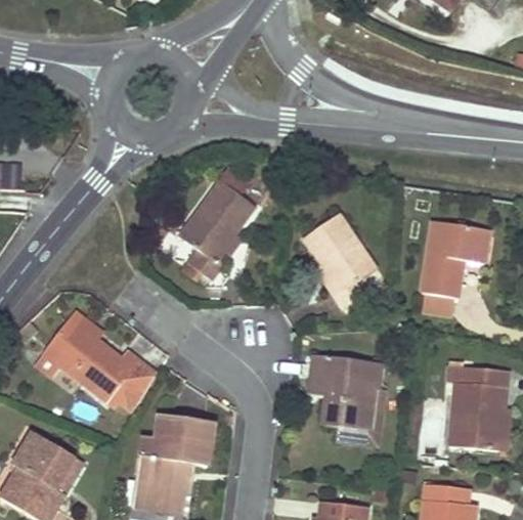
[(434,0),(448,10),(454,0),(434,0)]
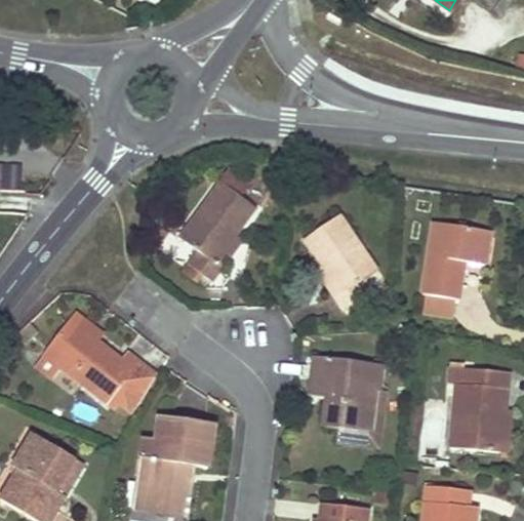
[(177,234),(198,248),(182,270),(198,282),(204,274),(213,280),(224,266),(217,262),(257,206),(256,205),(218,177),(177,234)]
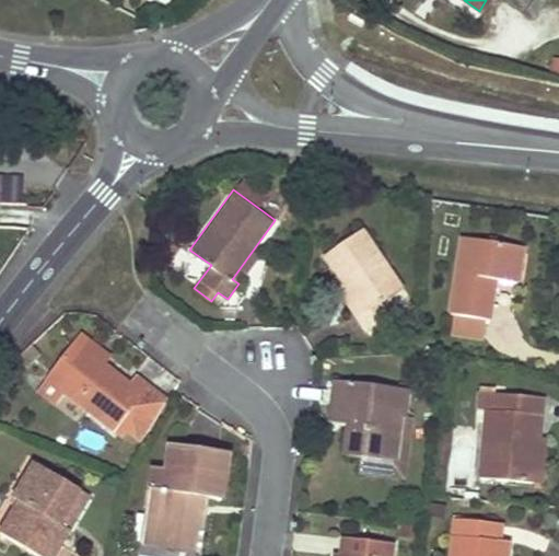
[(382,299),(392,292),(400,287),(362,228),(325,252),(364,311),(358,315),(368,329),(392,314),(382,299)]
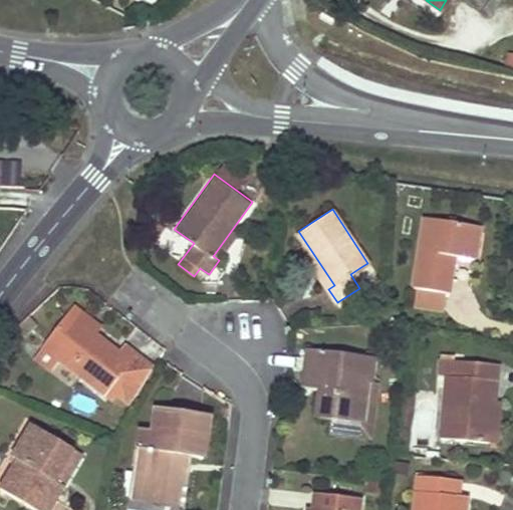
[(418,285),(432,287),(447,290),(450,290),(456,253),(476,256),(481,225),(425,216),(414,284),(418,285)]
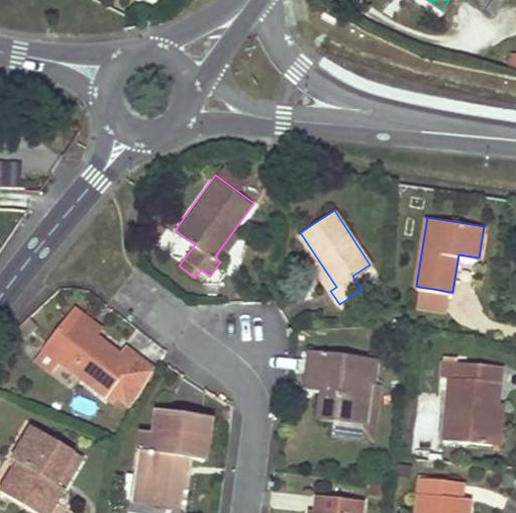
[(434,289),(420,287),(417,304),(446,308),(449,292),(434,289)]
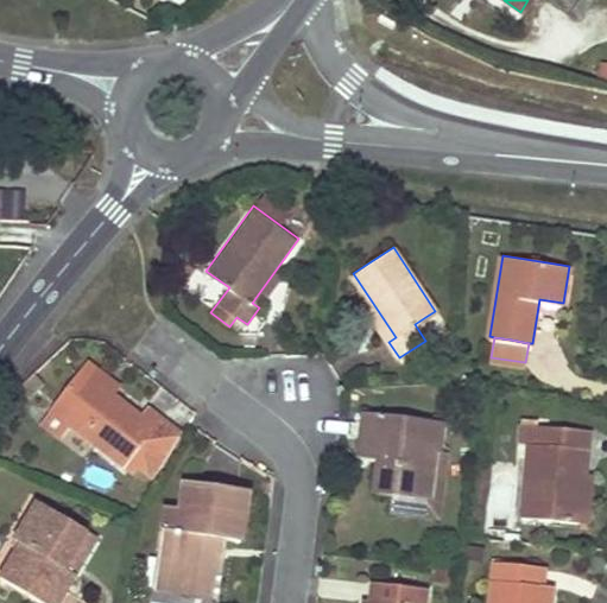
[(120,382),(88,359),(81,368),(113,393),(120,382)]
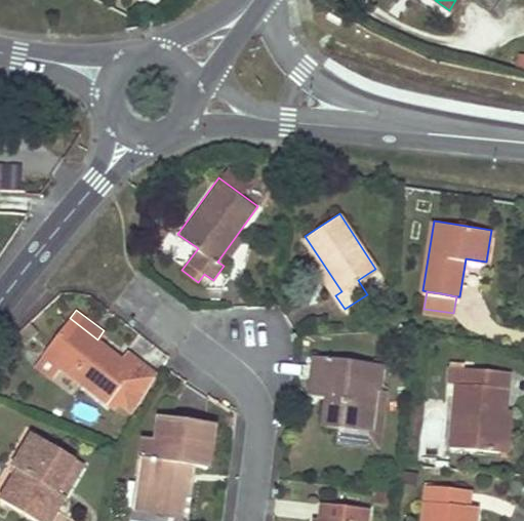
[(145,393),(158,369),(126,347),(120,357),(97,339),(70,318),(45,351),(47,352),(38,364),(54,376),(64,365),(109,399),(119,387),(125,378),(145,393)]
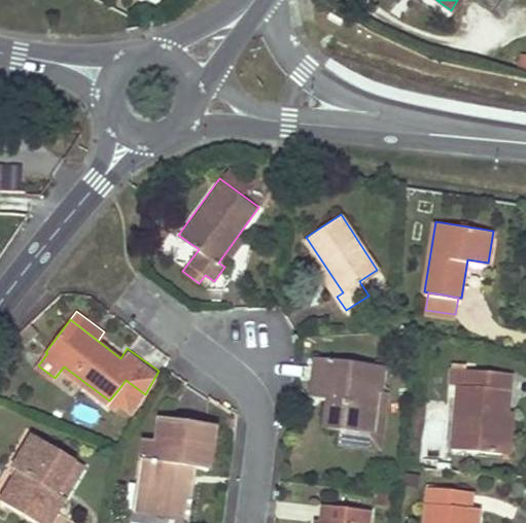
[(329,397),(326,426),(342,427),(361,430),(359,444),(382,446),(385,419),(378,418),(381,391),(384,364),(315,356),(312,384),(331,386),(329,397)]
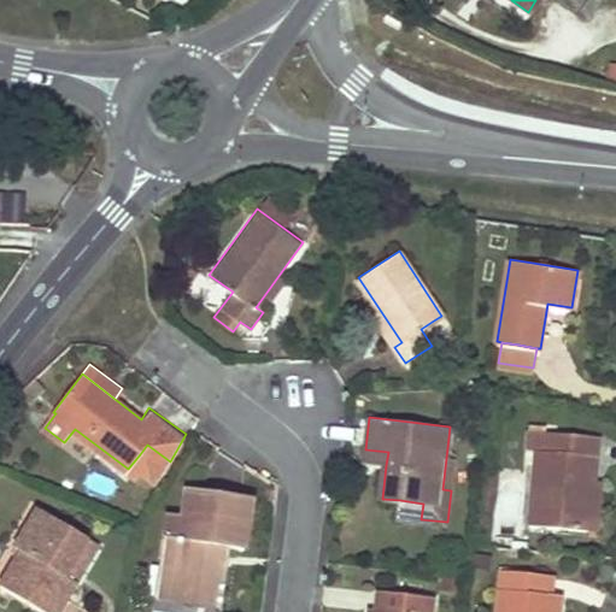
[(544,449),(545,430),(527,429),(526,448),(535,449),(539,449),(544,449)]
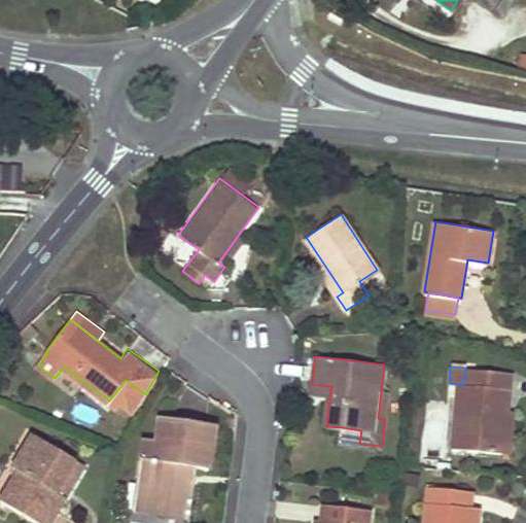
[(464,384),(460,384),(457,384),(452,447),(501,450),(504,411),(509,411),(512,372),(465,368),(464,384)]
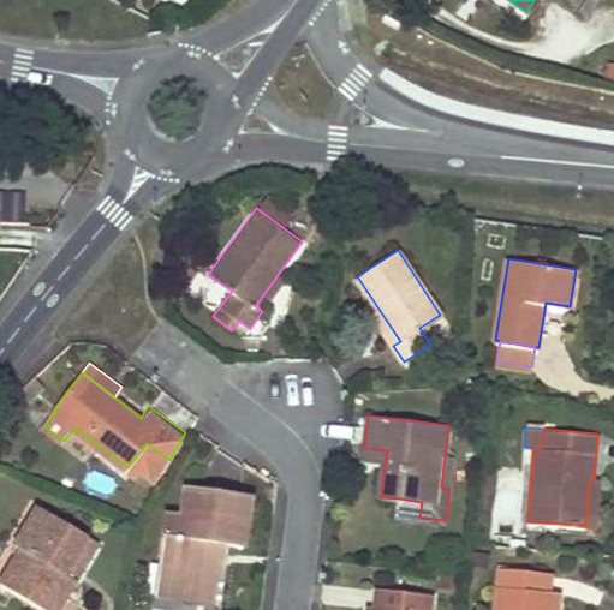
[(164,470),(170,460),(147,443),(139,453),(164,470)]
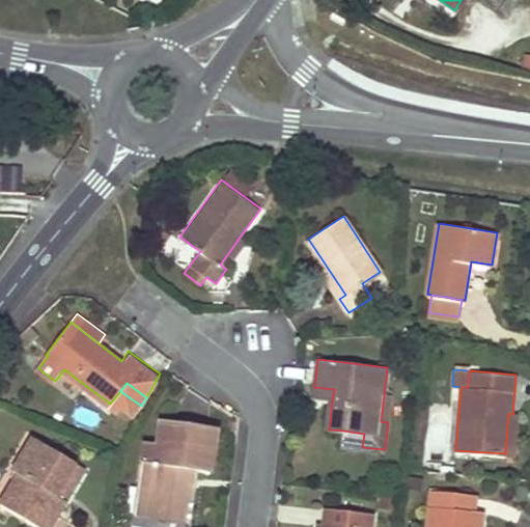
[(332,400),(334,389),(314,387),(312,397),(332,400)]
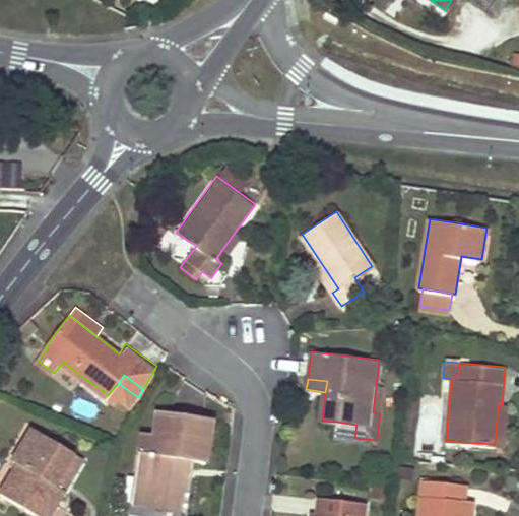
[(373,412),(380,413),(383,387),(376,386),(373,412)]
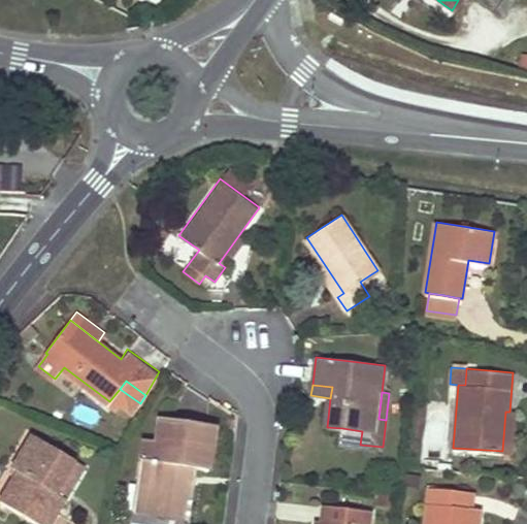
[(505,412),(502,451),(512,452),(515,412),(509,412),(505,412)]
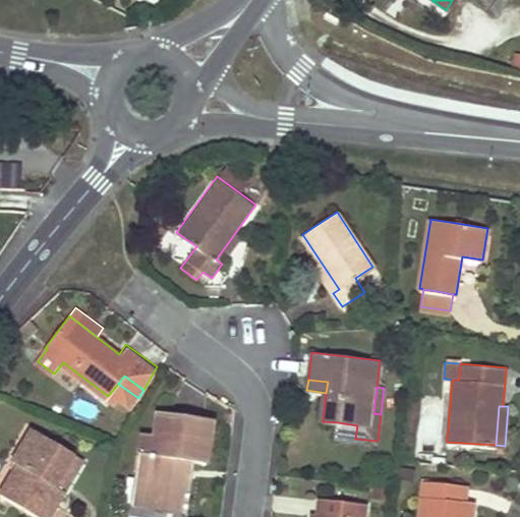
[(155,436),(150,435),(143,434),(139,453),(137,452),(133,476),(142,477),(140,495),(187,502),(191,475),(185,474),(187,459),(206,462),(213,419),(159,411),(155,436)]
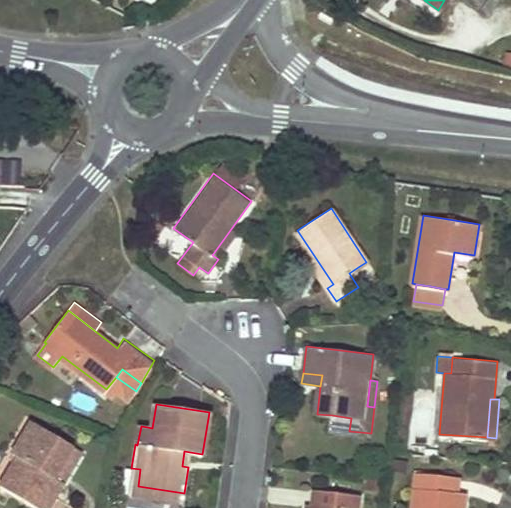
[(332,415),(330,429),(349,431),(351,418),(332,415)]
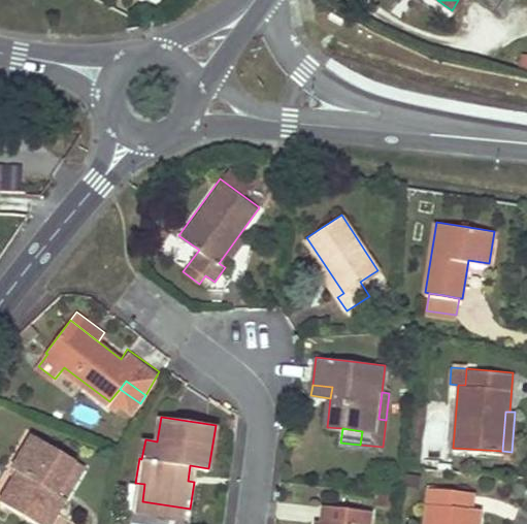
[(30,434),(21,451),(10,466),(15,469),(0,495),(0,499),(41,523),(48,523),(65,497),(56,491),(74,460),(30,434)]
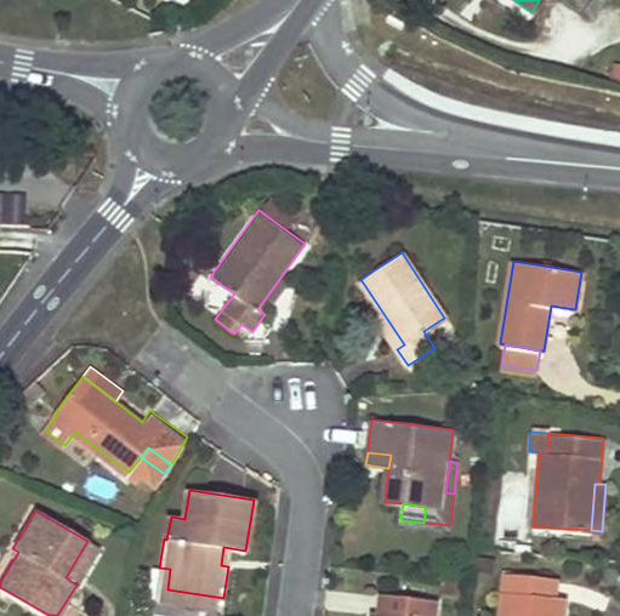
[(66,577),(77,585),(98,547),(87,541),(66,577)]
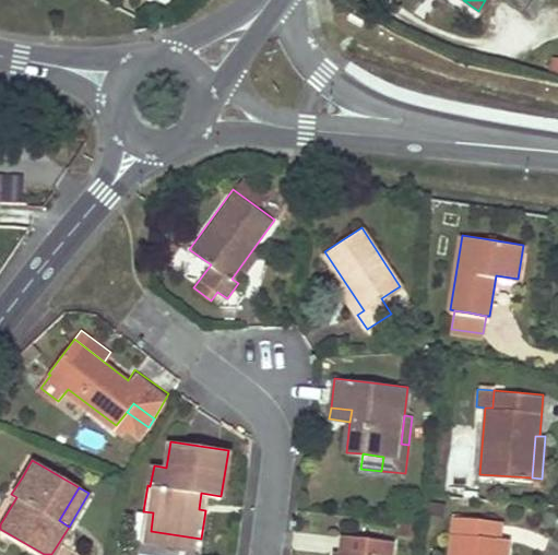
[(140,538),(200,547),(201,539),(151,531),(153,512),(143,511),(140,538)]
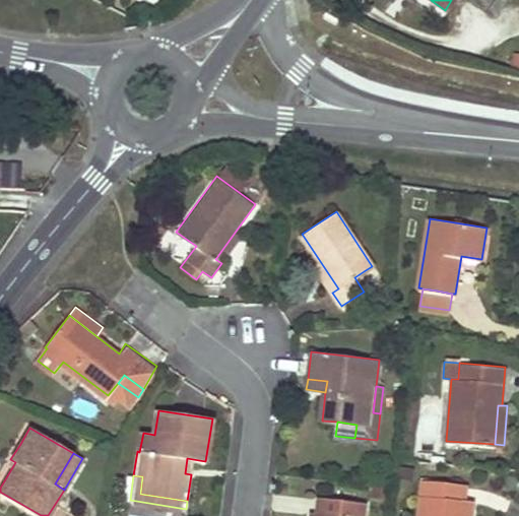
[(470,515),(472,500),(466,499),(467,484),(423,479),(418,515),(470,515)]
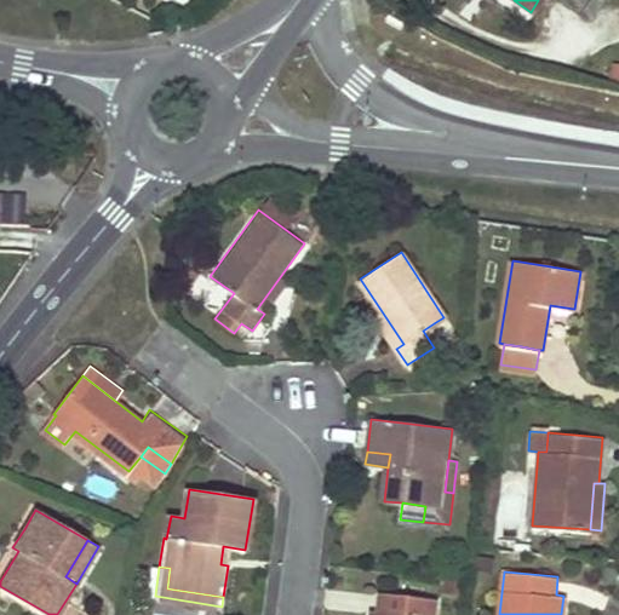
[(372,609),(371,614),(434,614),(437,601),(380,593),(378,610),(372,609)]
